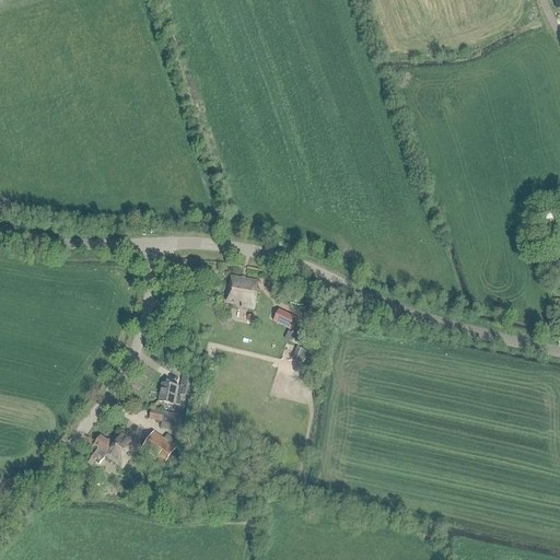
[(258,282),(231,277),(228,296),(244,299),(242,307),(255,310),(258,290),(257,290),(258,282)]
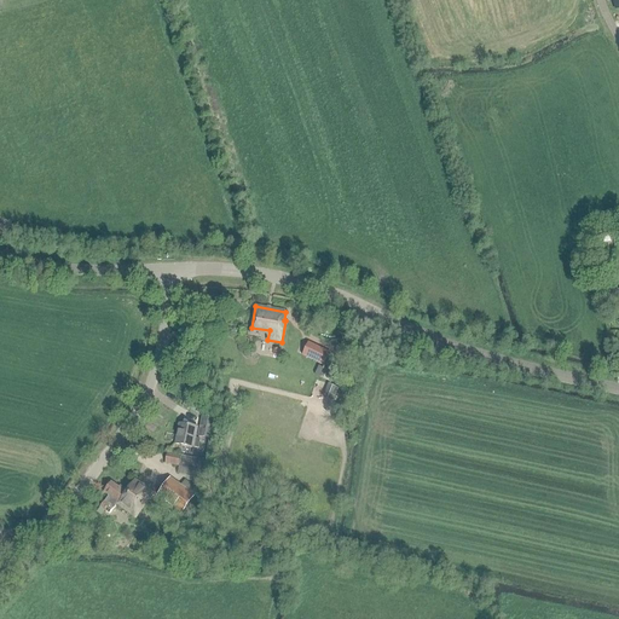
[(331,354),(308,343),(302,356),(325,366),(331,354)]
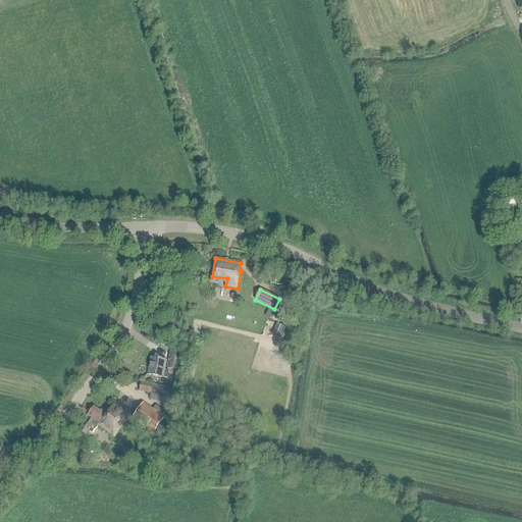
[(276,324),(272,335),(280,338),(285,327),(276,324)]
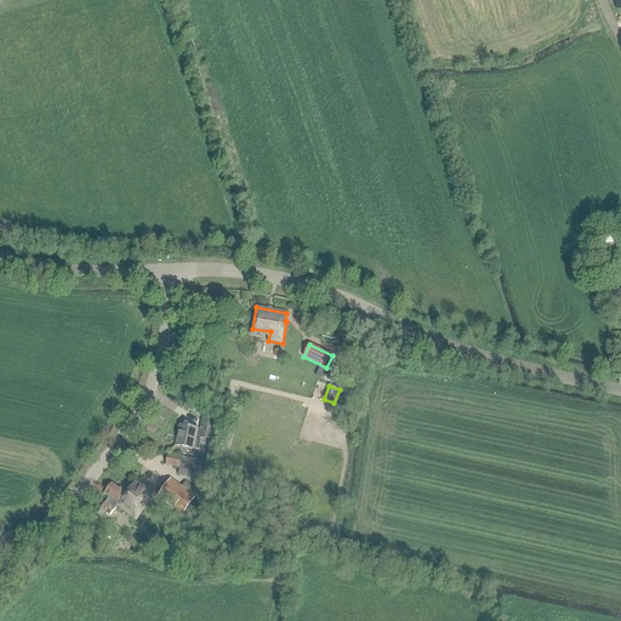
[(211,442),(215,421),(203,419),(199,439),(211,442)]
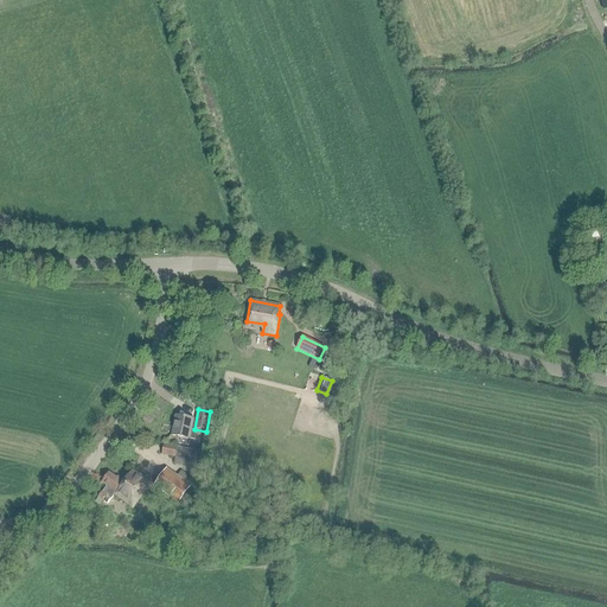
[(193,420),(176,416),(171,436),(190,440),(195,441),(196,433),(191,432),(193,420)]
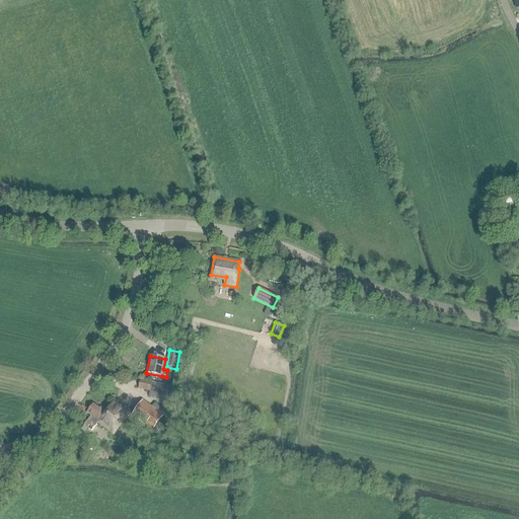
[(140,380),(138,388),(149,391),(150,390),(151,382),(140,380)]
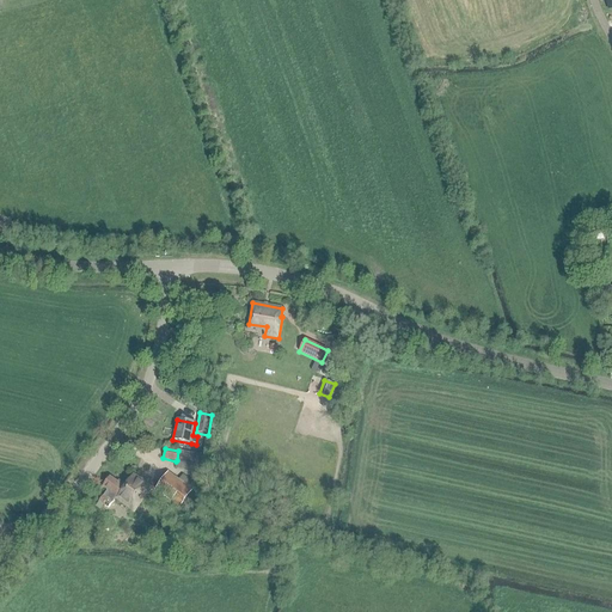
[(178,451),(177,460),(196,465),(199,465),(200,465),(202,456),(178,451)]
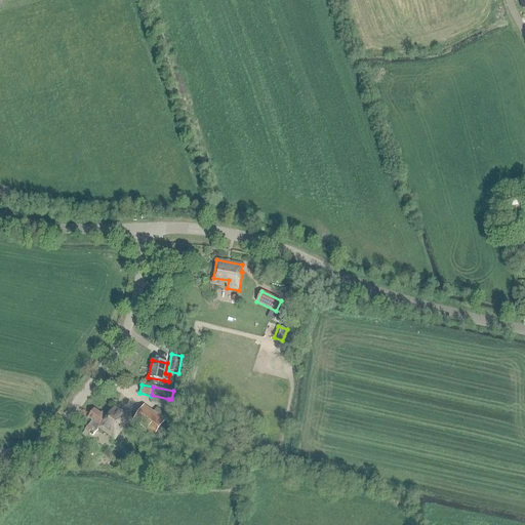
[(145,406),(133,421),(154,436),(164,421),(145,406)]
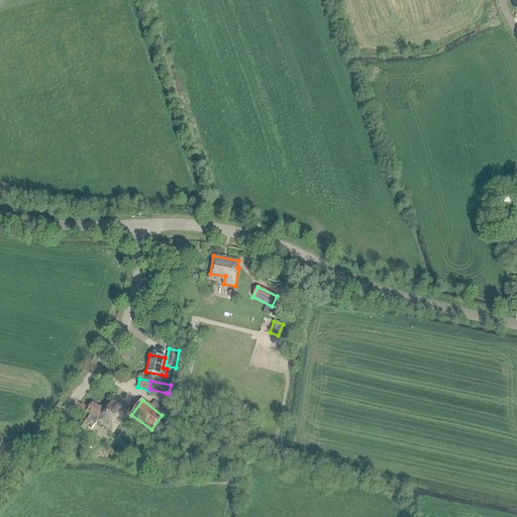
[(128,413),(112,401),(106,410),(100,405),(99,407),(92,402),(87,410),(91,413),(87,418),(86,418),(83,422),(91,428),(98,420),(114,432),(128,413)]
